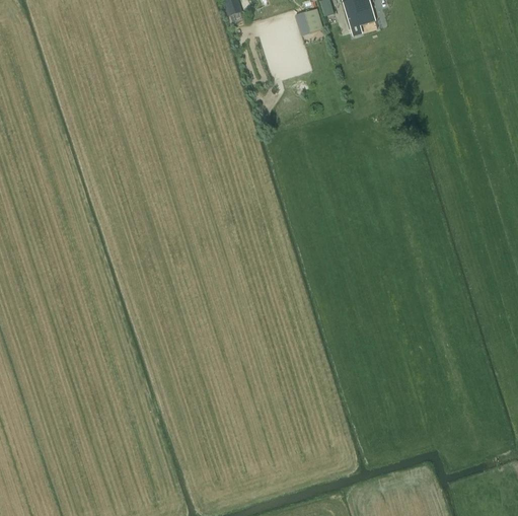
[(230,16),(241,12),(243,11),(238,0),(224,0),(226,4),(230,16)]
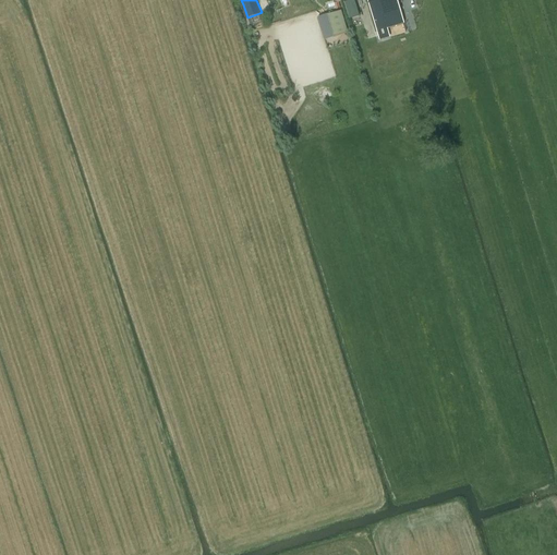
[(343,0),(348,16),(359,12),(354,0),(343,0)]
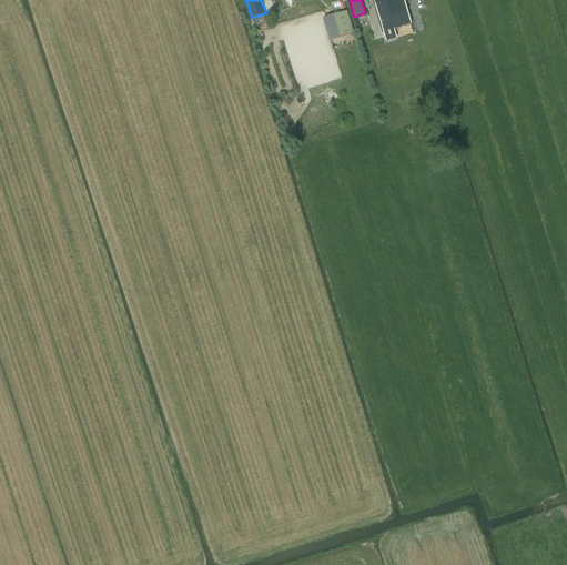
[(375,0),(385,31),(412,22),(404,0),(375,0)]
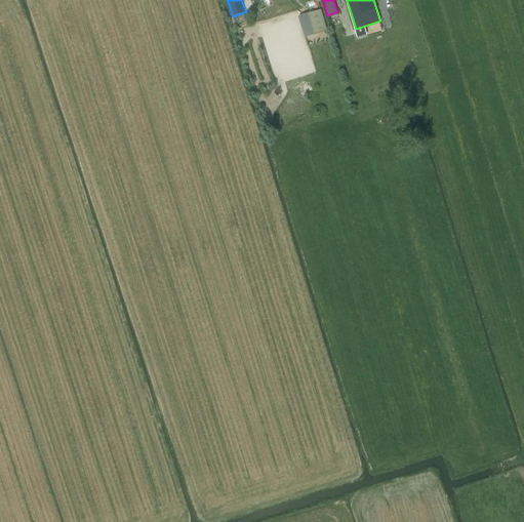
[(315,33),(328,29),(321,7),(309,12),(315,33)]
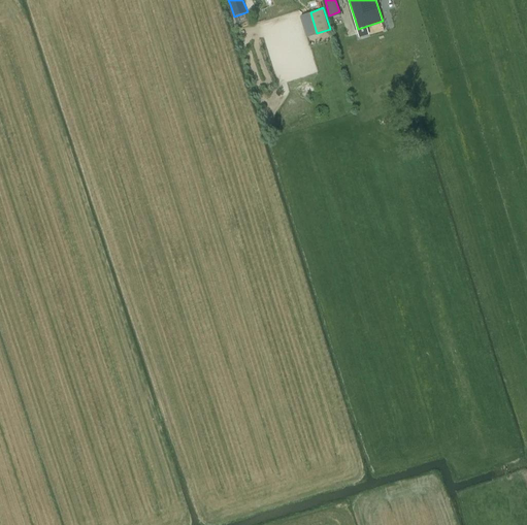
[(256,40),(249,43),(253,55),(261,52),(256,40)]
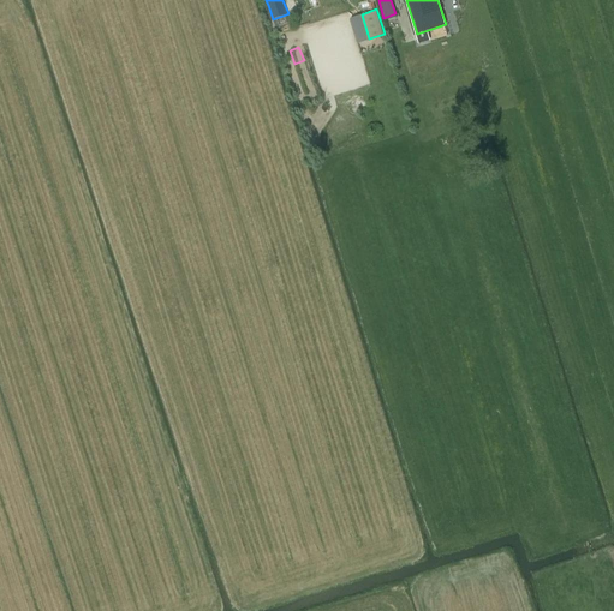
All buildings are outlined.
